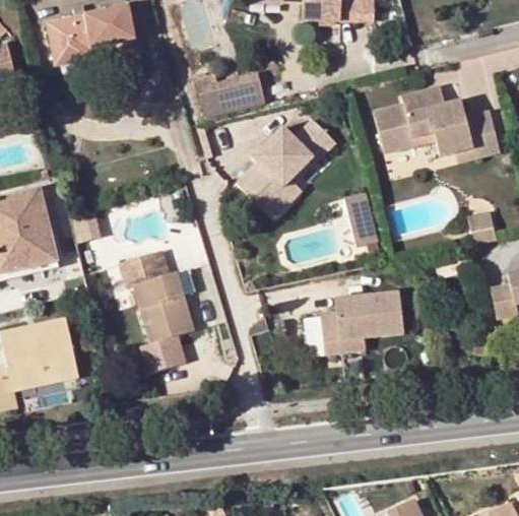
[(248,0),(248,8),(284,11),(284,0),(248,0)]
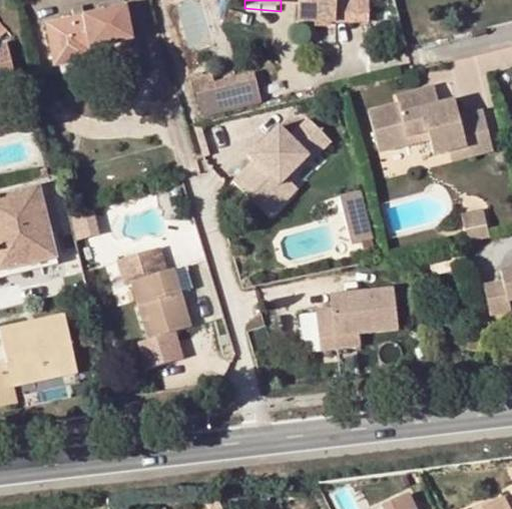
[(300,0),(299,20),(336,21),(337,0),(300,0)]
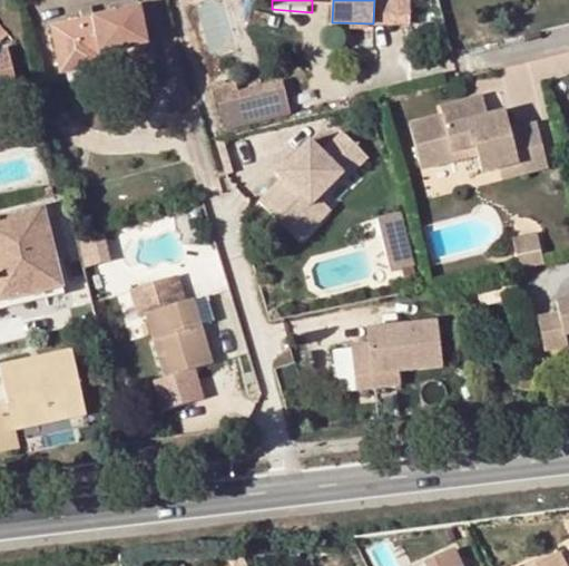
[(138,5),(52,23),(64,72),(100,65),(98,54),(147,44),(138,5)]
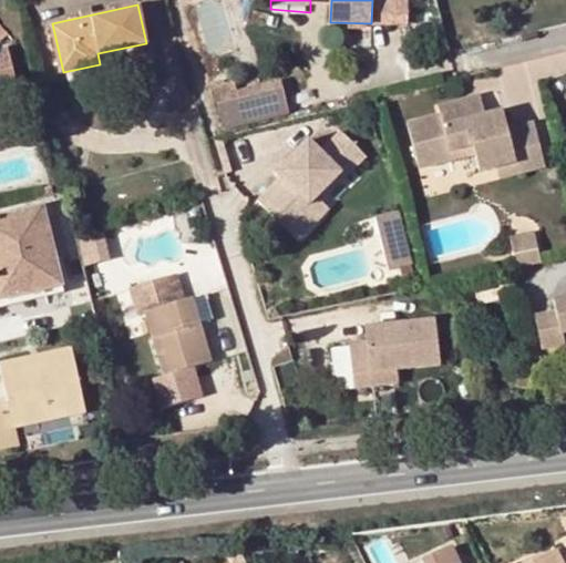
[(0,90),(18,86),(7,44),(0,45),(0,90)]
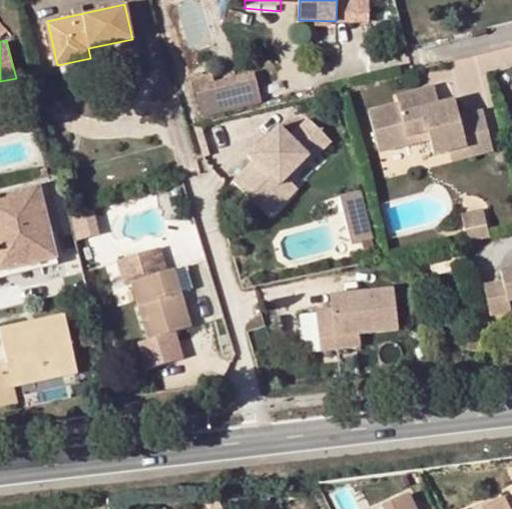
[(194,76),(205,116),(264,101),(256,72),(216,83),(213,73),(204,76),(203,73),(194,76)]
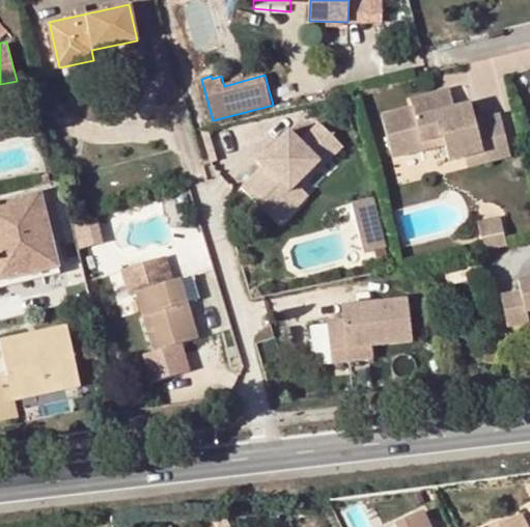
[(446,88),(429,92),(435,111),(451,108),(446,88)]
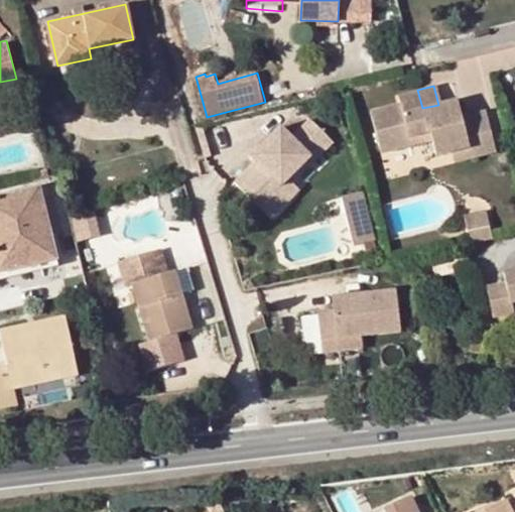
[(422,108),(417,90),(393,96),(395,104),(367,111),(378,152),(410,144),(408,137),(428,132),(429,139),(433,156),(448,152),(467,148),(470,157),(492,151),(482,112),(459,119),(453,101),(438,105),(422,108)]
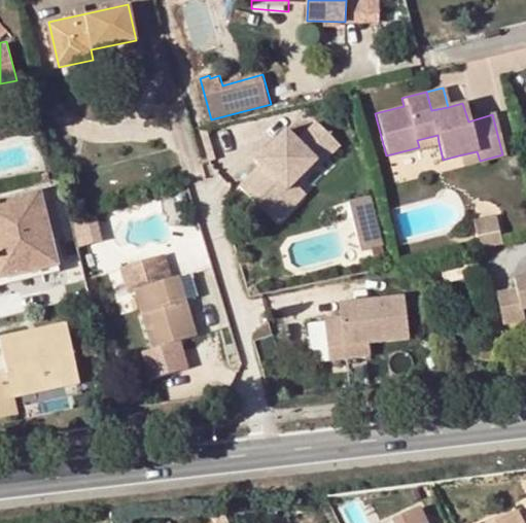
[(238,187),(265,212),(285,192),(314,162),(318,166),(338,147),(314,121),(294,140),(283,129),(258,153),(265,160),(257,166),(238,187)]
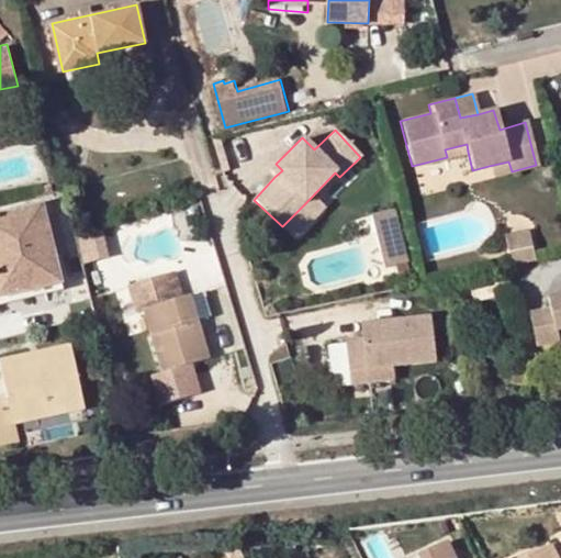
[(445,149),(447,157),(468,152),(467,144),(445,149)]
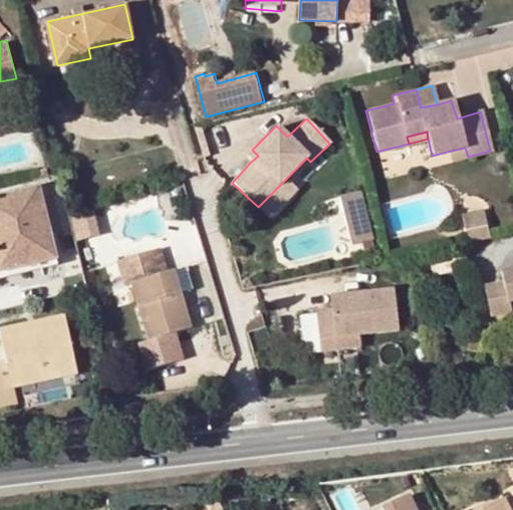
[(450,161),(468,157),(465,148),(447,152),(450,161)]
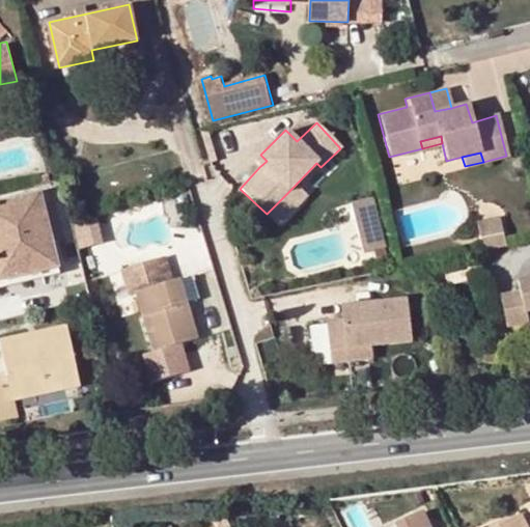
[(253,161),(259,167),(267,161),(260,155),(253,161)]
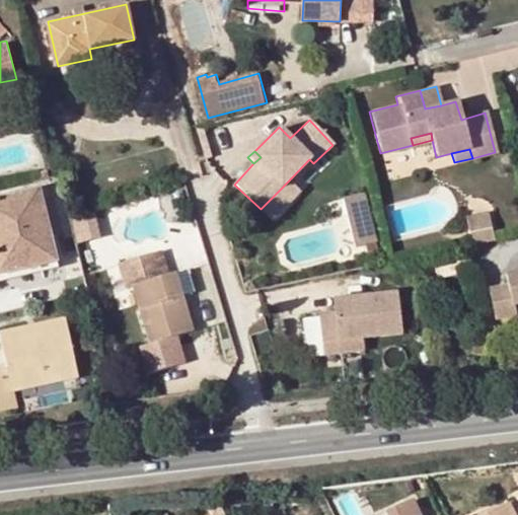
[(0,223),(6,246),(0,247),(0,272),(58,258),(40,188),(0,197),(0,223)]
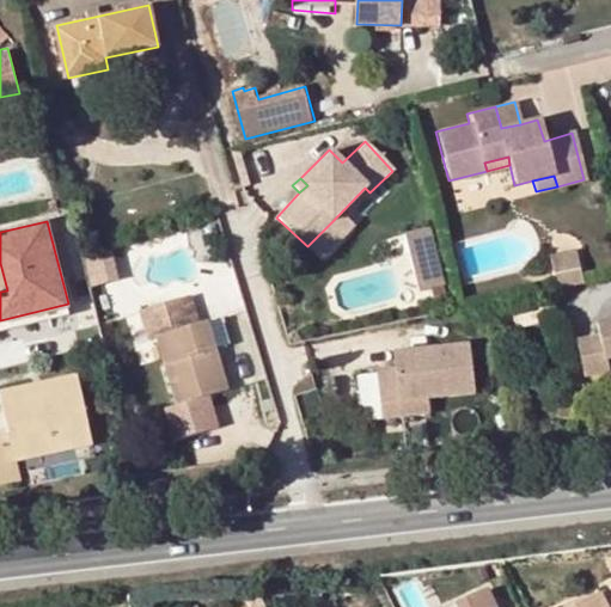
[(331,222),(307,246),(316,255),(340,228),(331,222)]
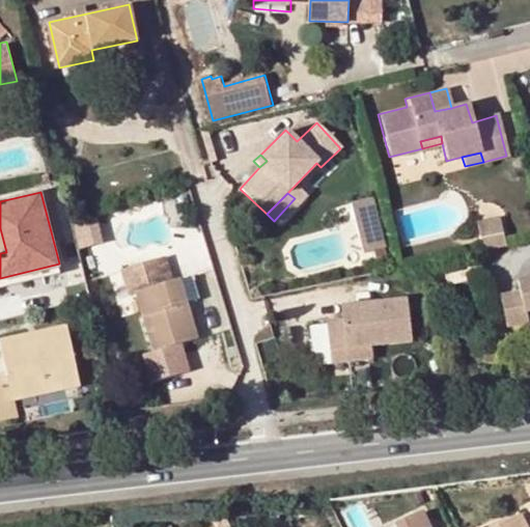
[(374,194),(352,199),(365,250),(386,245),(374,194)]
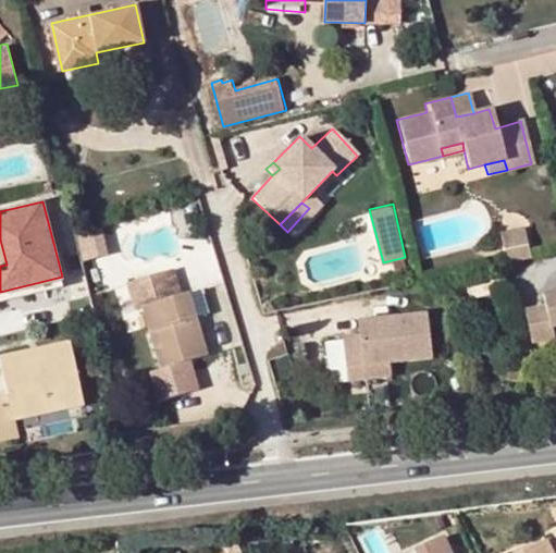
[(101,214),(74,221),(81,247),(107,242),(101,214)]
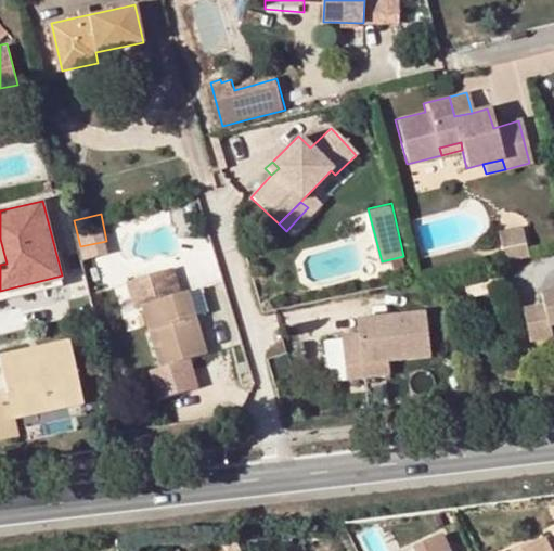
[(493,233),(498,246),(522,241),(517,228),(493,233)]
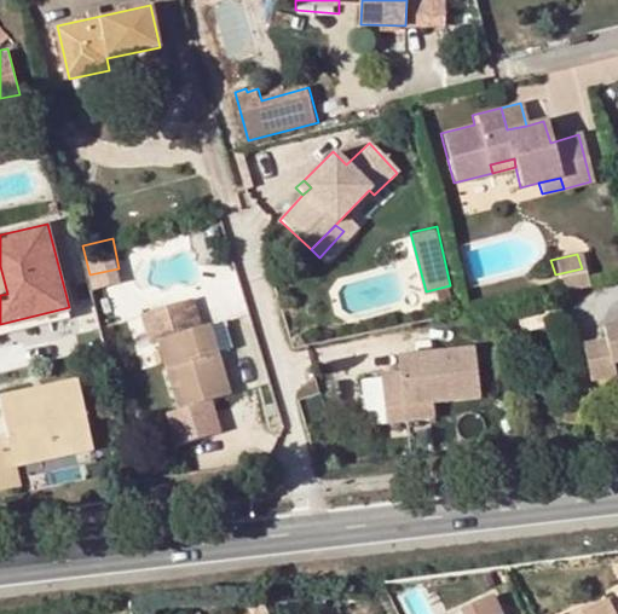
[(555,274),(560,289),(585,282),(582,268),(555,274)]
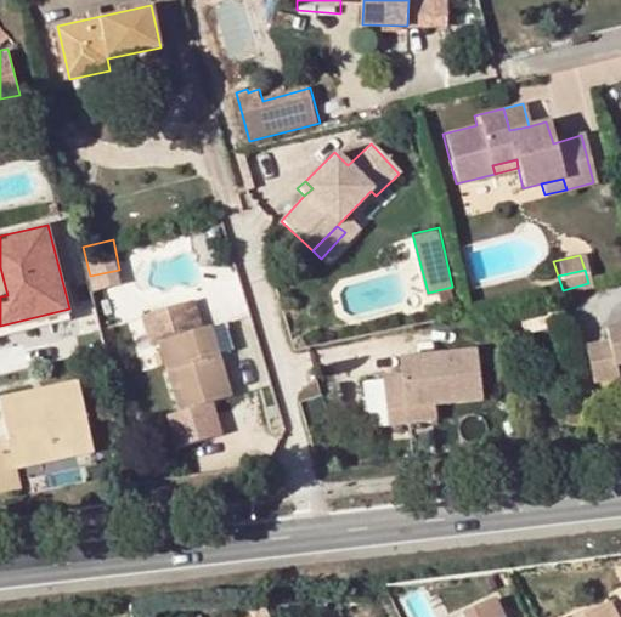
[(203,318),(196,289),(140,305),(148,333),(157,330),(176,402),(163,406),(173,439),(218,426),(209,394),(229,388),(216,345),(208,318),(203,318)]
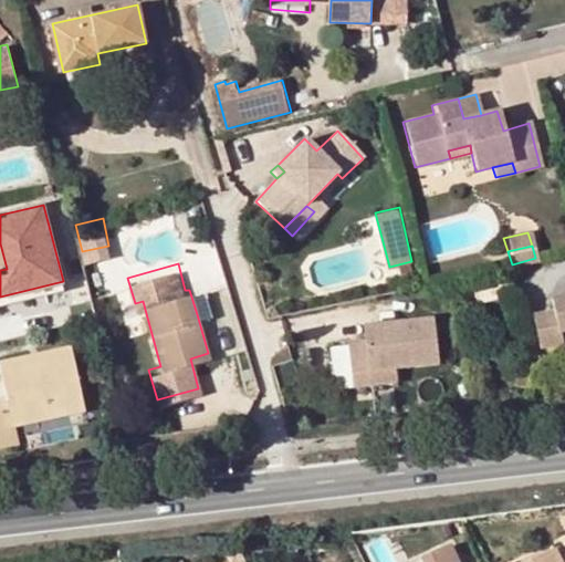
[(513,272),(472,280),(478,300),(518,292),(513,272)]
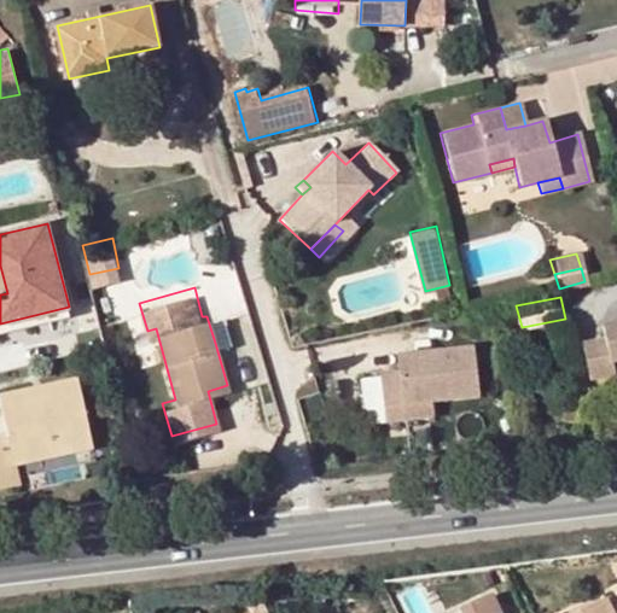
[(220,313),(207,316),(215,343),(227,339),(220,313)]
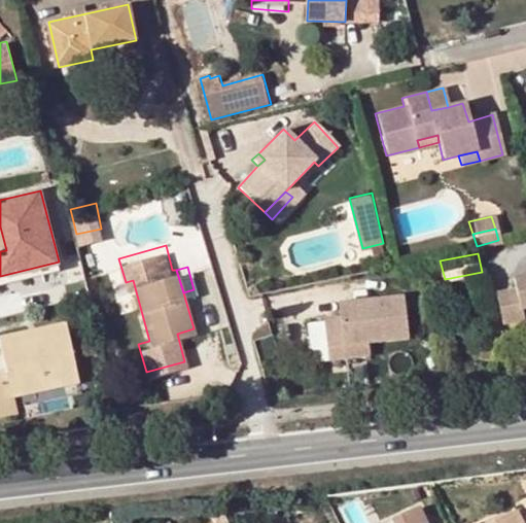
[(525,270),(491,278),(499,321),(521,317),(518,305),(525,303),(525,270)]
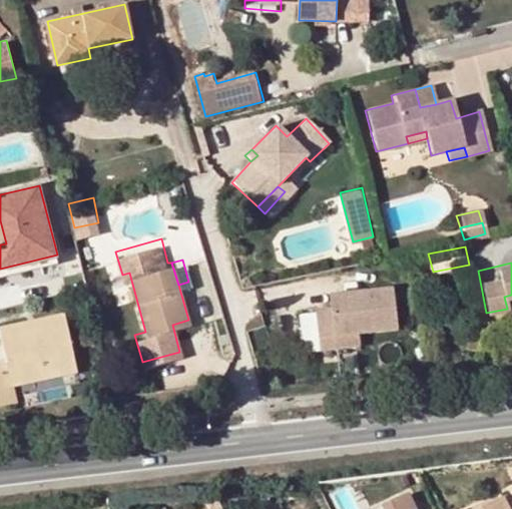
[(321,352),(337,350),(336,336),(359,333),(398,328),(393,287),(329,294),(330,306),(315,309),(321,352)]
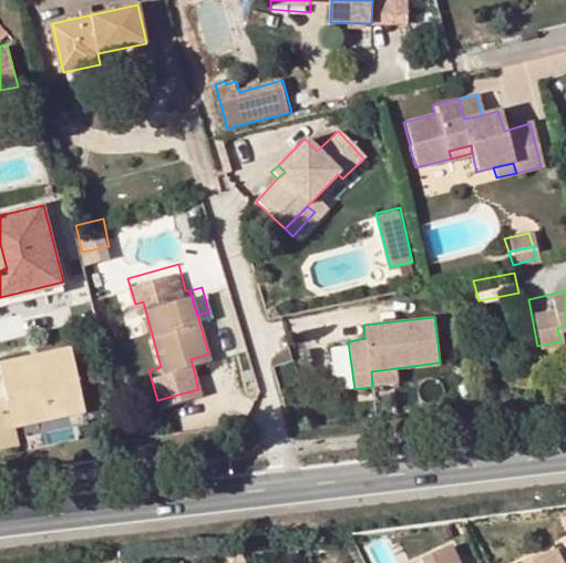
[(0,448),(19,444),(14,418),(11,400),(45,393),(50,411),(85,405),(73,348),(0,362),(0,448)]
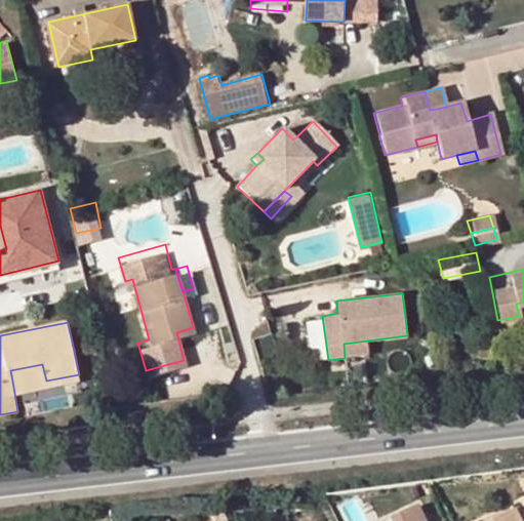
[(344,344),(345,358),(368,355),(367,341),(344,344)]
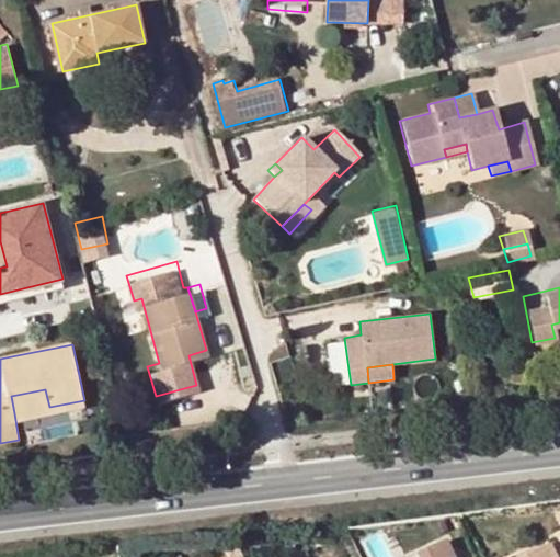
[(11,396),(14,413),(49,407),(45,389),(11,396)]
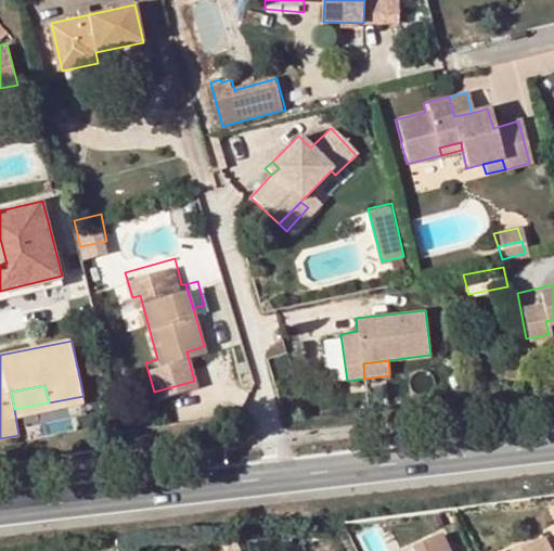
[(447,550),(451,549),(442,529),(412,542),(415,550),(447,550)]
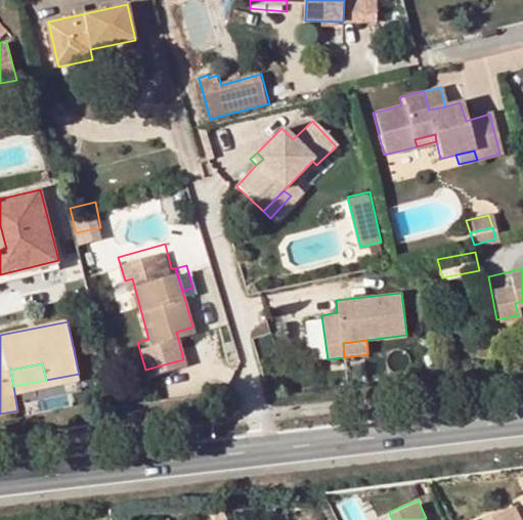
[(519,519),(513,504),(478,519),(519,519)]
